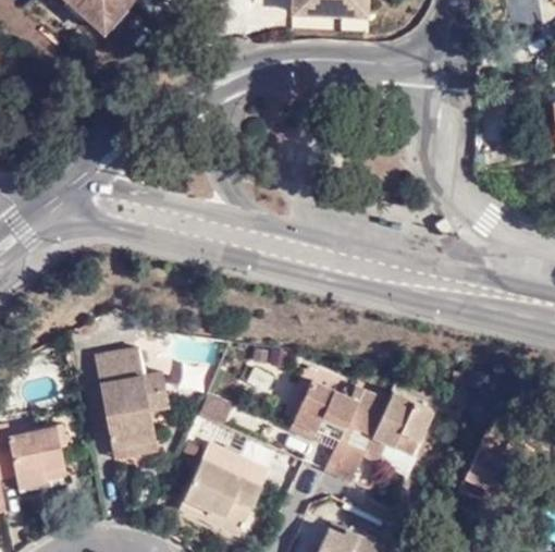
[(87,0),(59,0),(102,38),(134,0),(111,0),(101,12),(87,0)]
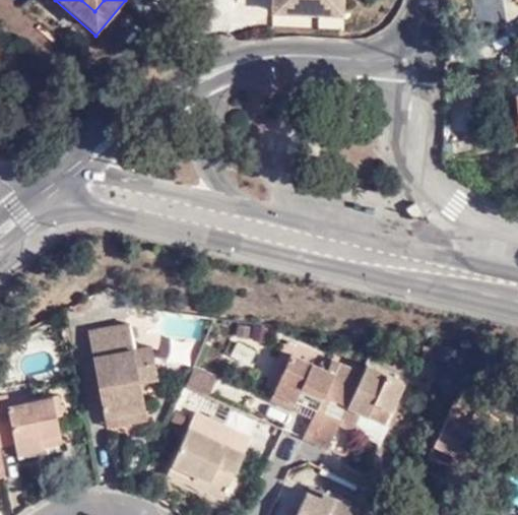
[(81,0),(94,11),(104,0),(81,0)]
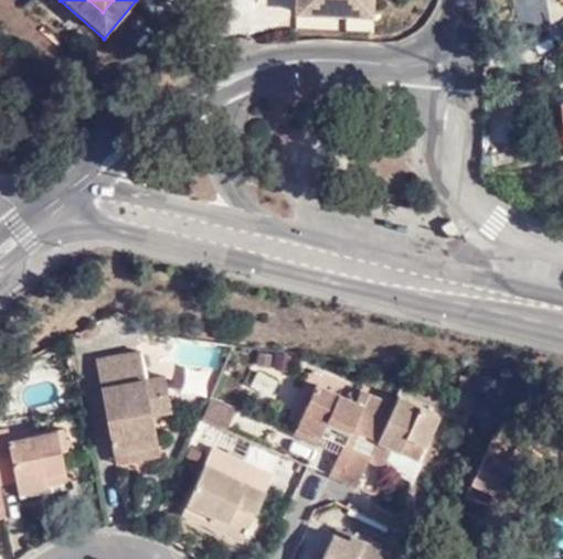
[(370,0),(291,0),(291,14),(369,18),(370,0)]
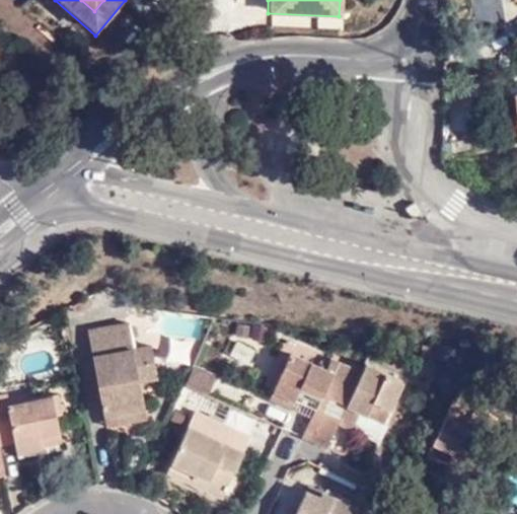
[(157,317),(152,339),(196,349),(201,327),(157,317)]
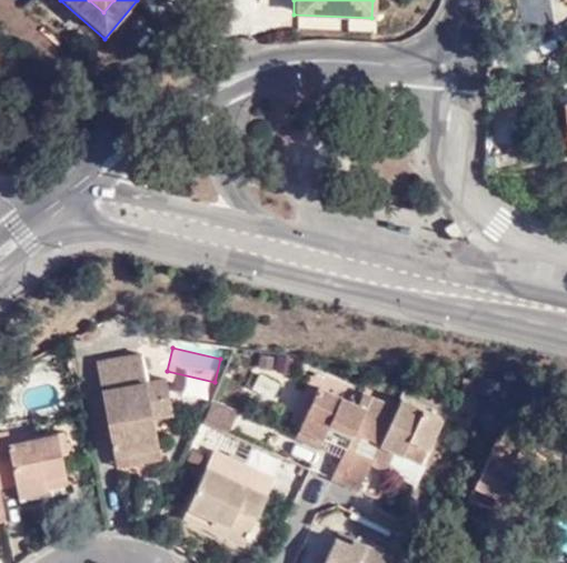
[(157,419),(178,413),(170,380),(152,384),(145,355),(100,367),(122,461),(166,451),(160,430),(157,419)]
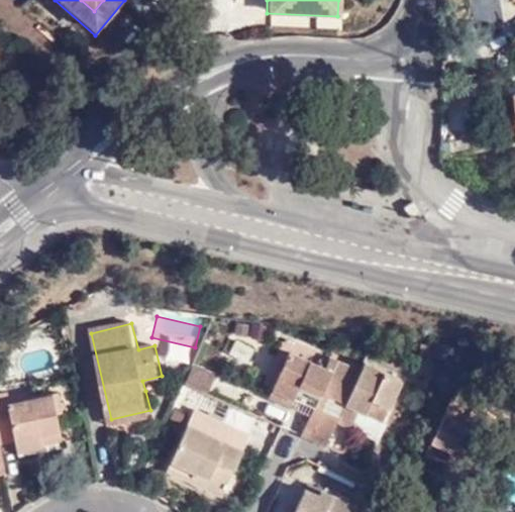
[(262,343),(264,329),(248,326),(246,340),(262,343)]
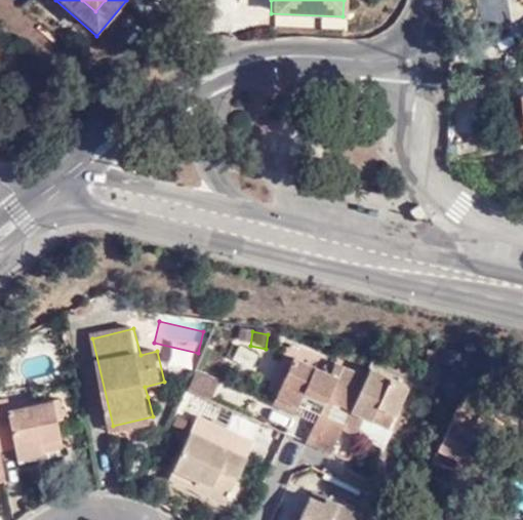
[(342,433),(366,381),(333,366),(328,375),(293,359),(276,396),(296,405),(318,415),(305,443),(331,455),(342,433)]
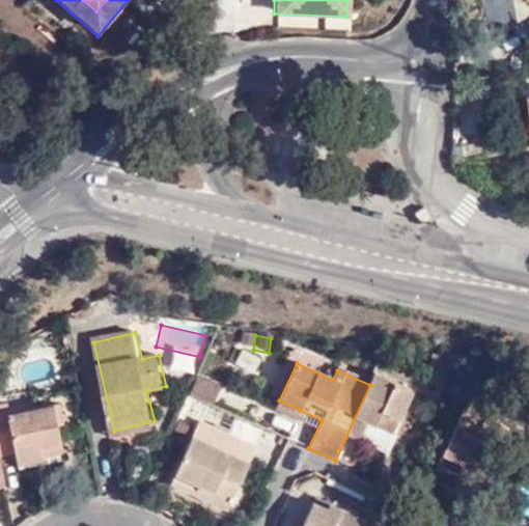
[(222,387),(198,377),(190,396),(214,407),(222,387)]
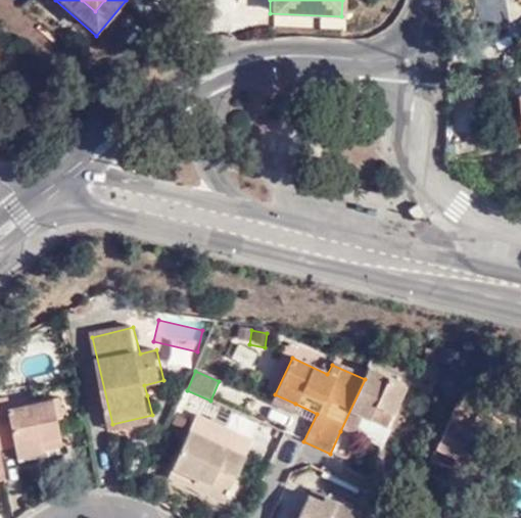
[(404,387),(369,371),(365,379),(340,431),(354,437),(382,450),(390,433),(384,430),(404,387)]
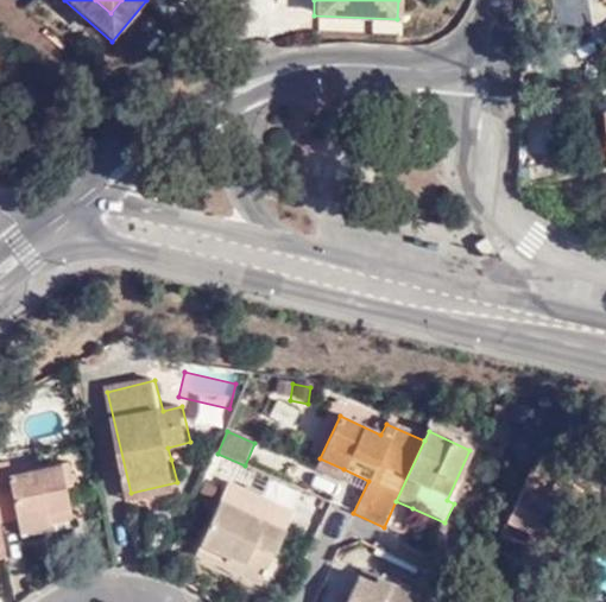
[(194,455),(190,442),(168,448),(171,460),(194,455)]
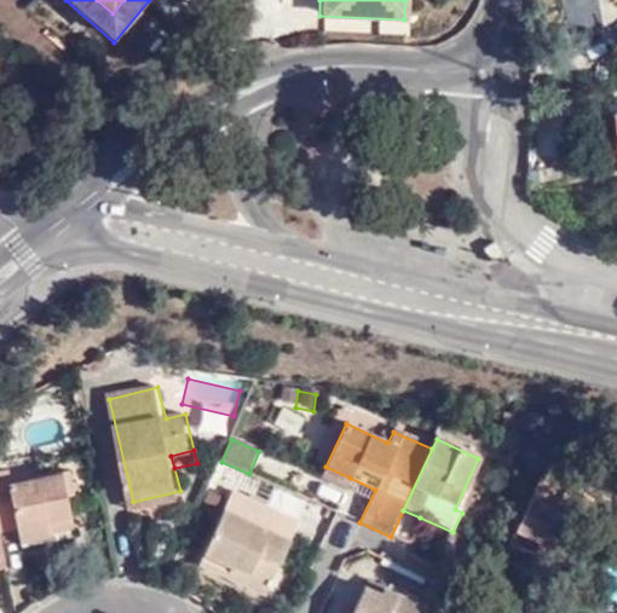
[(583,467),(546,451),(513,526),(538,538),(541,532),(576,548),(589,519),(577,514),(586,495),(574,490),(583,467)]
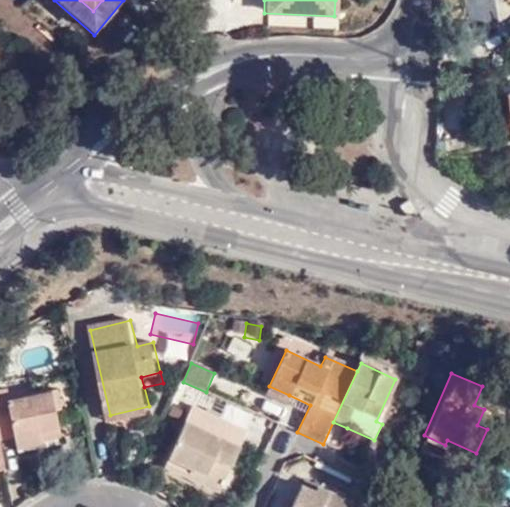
[(285,404),(289,395),(269,386),(265,394),(285,404)]
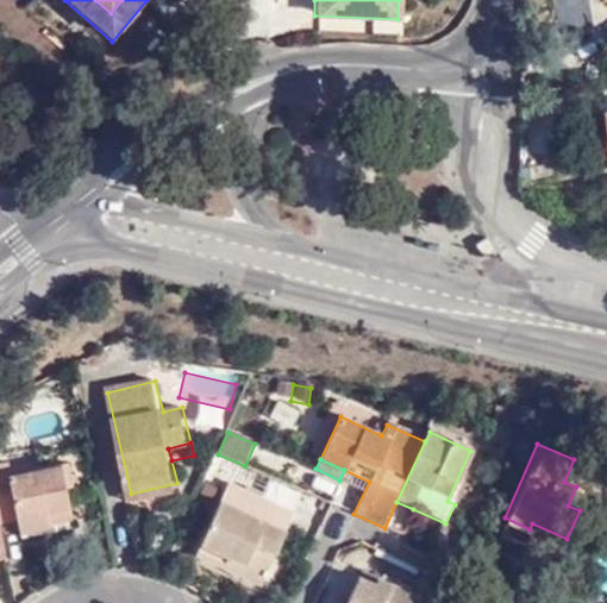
[(12,464),(0,466),(0,502),(4,525),(22,520),(24,532),(52,525),(52,523),(51,515),(73,510),(75,510),(66,464),(13,475),(12,464)]
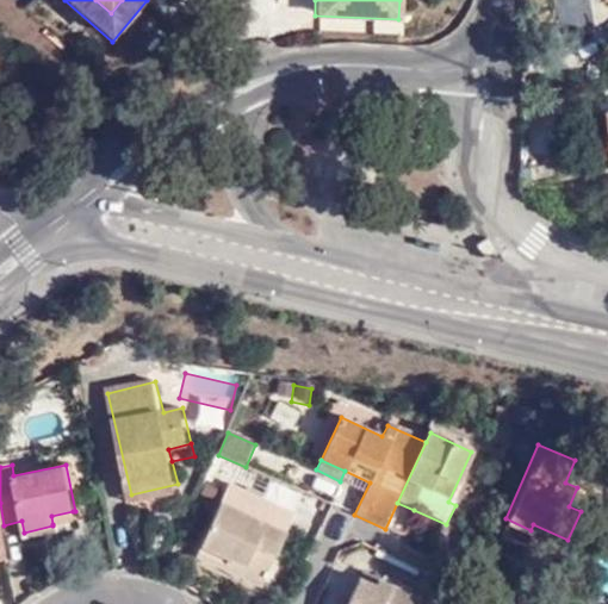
[(179,493),(178,484),(131,494),(134,504),(179,493)]
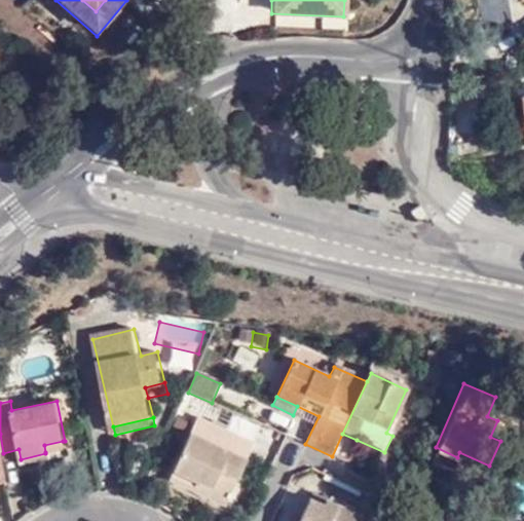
[(201,481),(232,495),(254,444),(201,419),(175,477),(198,487),(201,481)]
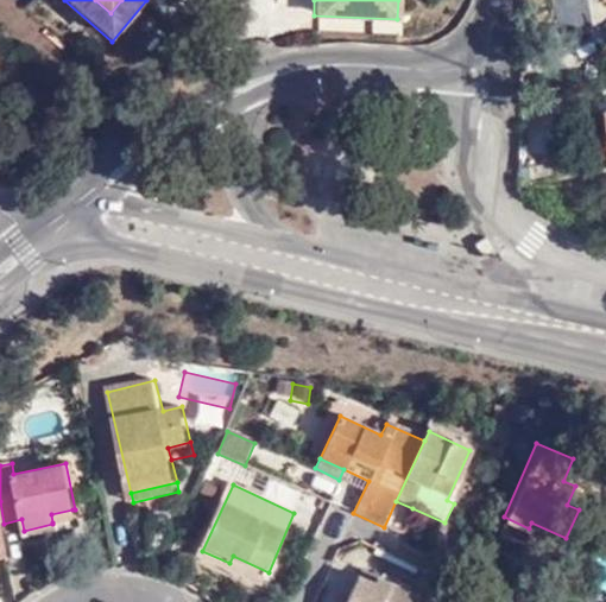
[(4,524),(0,501),(0,555),(10,553),(4,524)]
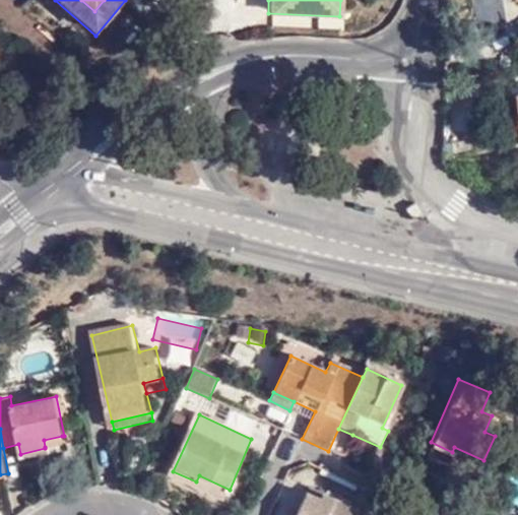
[(65,444),(64,436),(62,436),(44,440),(45,447),(45,448),(65,444)]
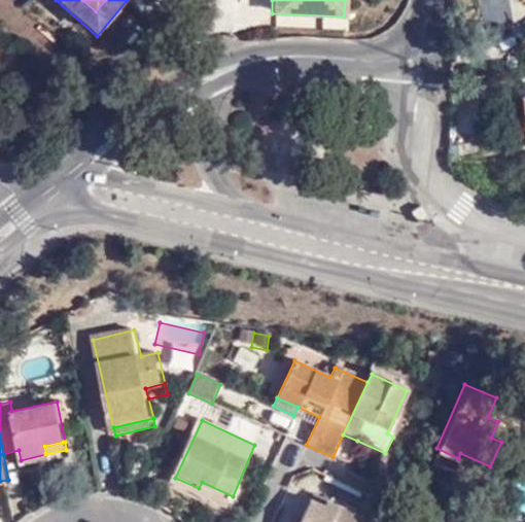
[(228,506),(233,496),(202,482),(199,488),(197,492),(228,506)]
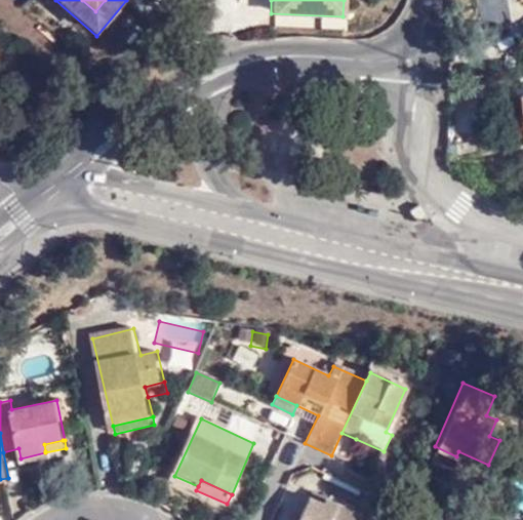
[(381,519),(389,504),(362,492),(358,505),(370,511),(366,519),(381,519)]
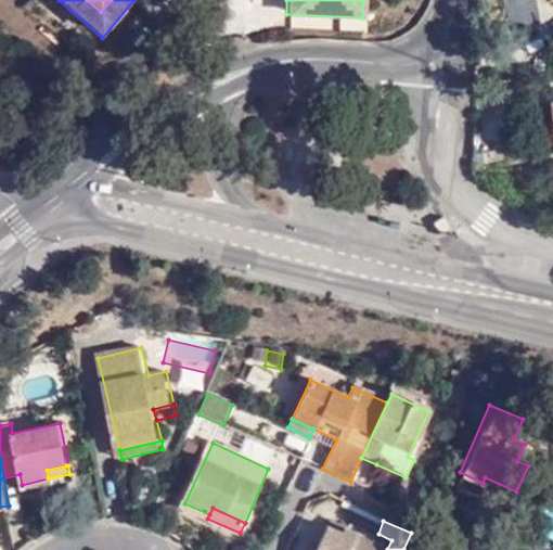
[(380,549),(383,544),(345,526),(342,531),(328,524),(316,549),(380,549)]
